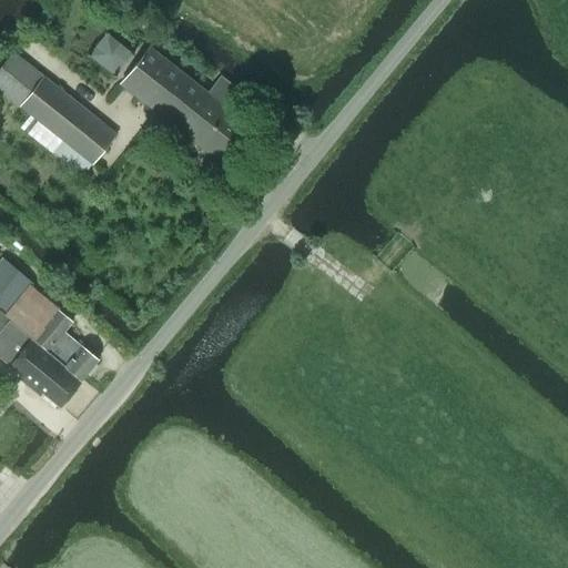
[(132,53),(105,33),(88,57),(113,77),(132,53)]
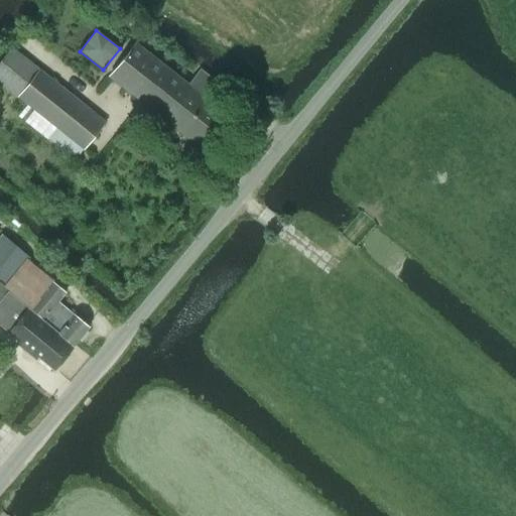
[(135,43),(109,77),(203,150),(229,118),(200,95),(212,81),(199,71),(187,86),(135,43)]
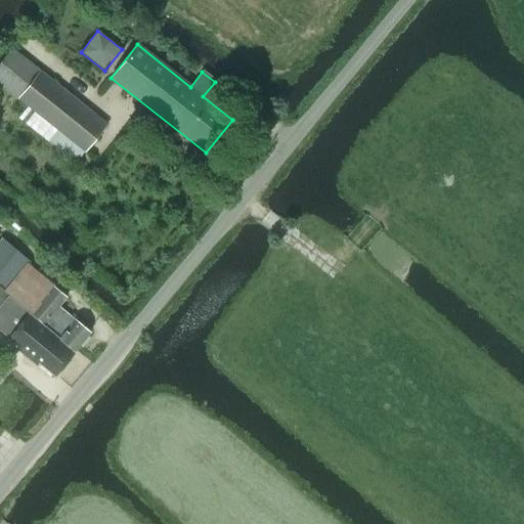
[(11,48),(0,61),(0,84),(57,129),(48,140),(61,150),(76,162),(106,124),(11,48)]
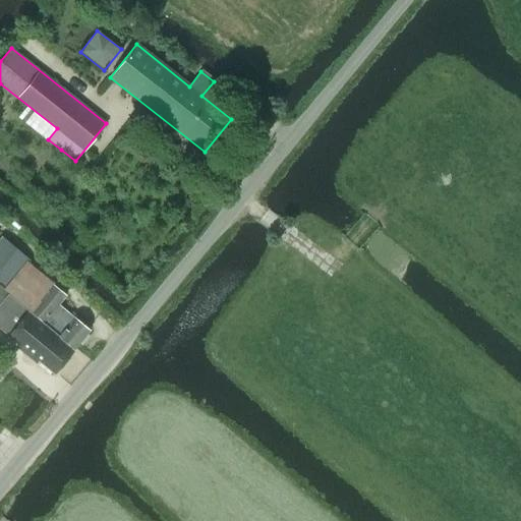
[(205,186),(200,192),(207,196),(211,189),(205,186)]
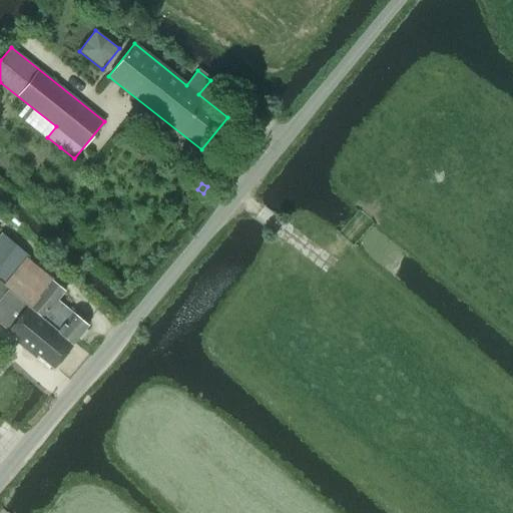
[(1,233),(0,233),(0,280),(3,283),(26,255),(1,233)]
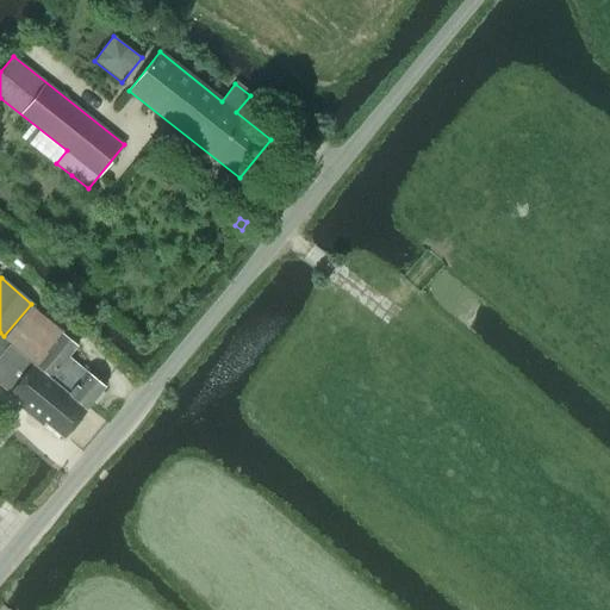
[(87,409),(104,387),(67,358),(76,347),(58,332),(44,352),(26,337),(17,349),(87,409)]
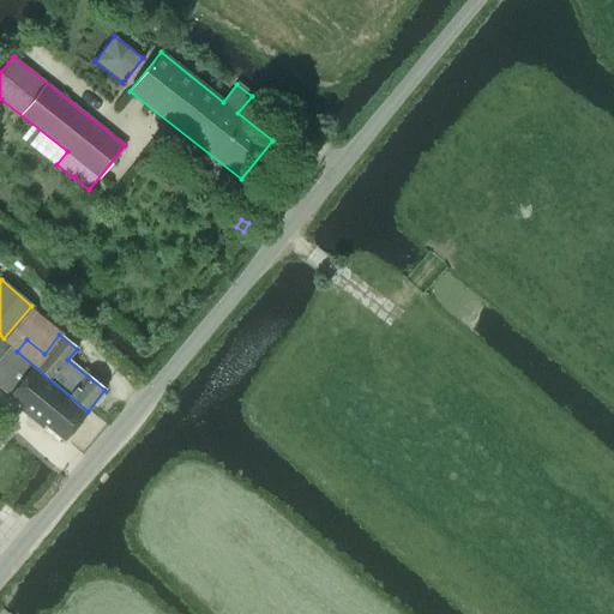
[(0,337),(0,357),(10,347),(11,345),(0,337)]
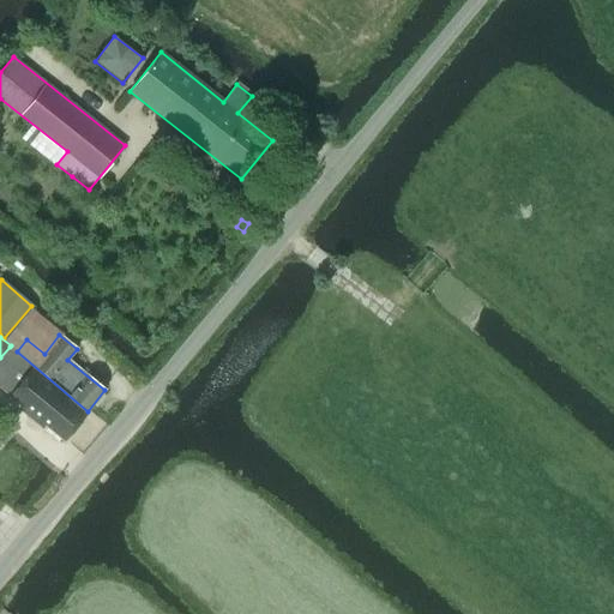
[(68,399),(71,397),(10,347),(0,357),(0,386),(31,413),(29,416),(42,427),(44,423),(64,439),(85,414),(68,399)]
